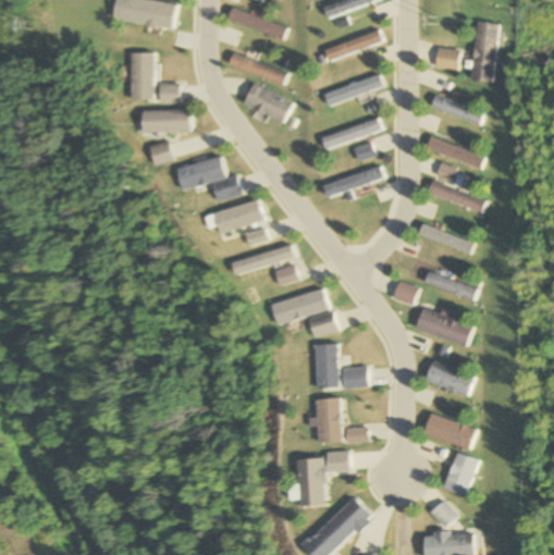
[(341,0),(322,7),(327,17),(379,0),(341,0)]
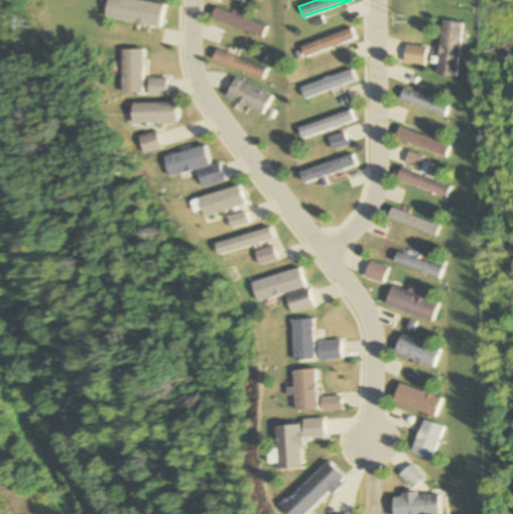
[(463,22),(443,19),(436,75),(457,77),(463,22)]
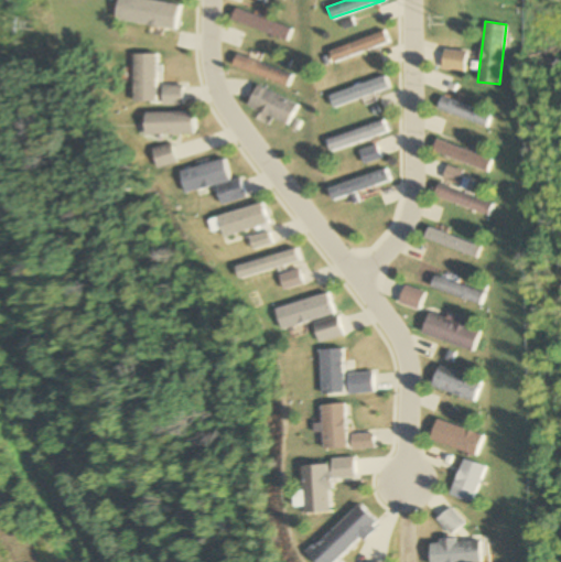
[(388,43),(385,32),(327,49),(331,60),(388,43)]
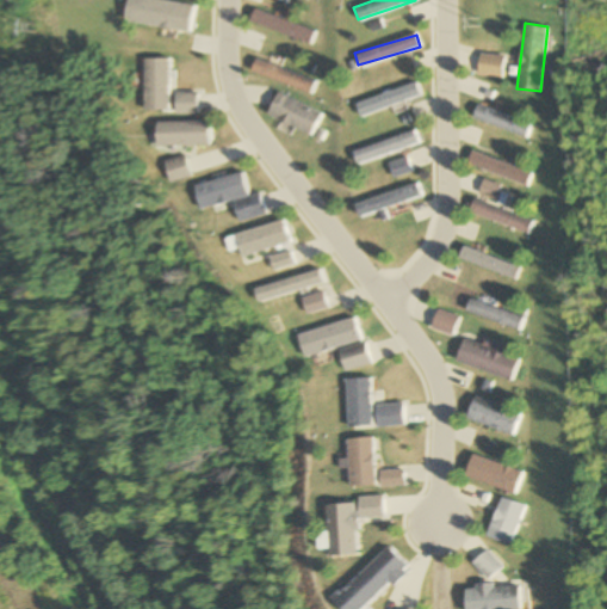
[(502,77),(505,55),(479,53),(477,74),(502,77)]
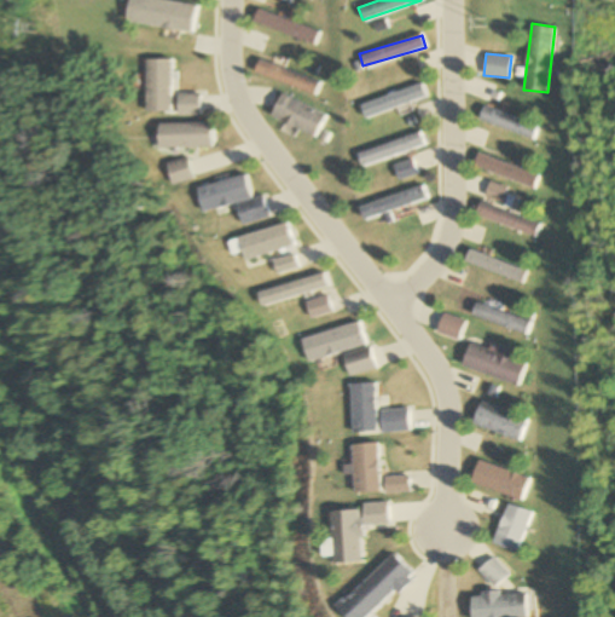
[(144,111),(169,111),(169,59),(144,59),(144,111)]
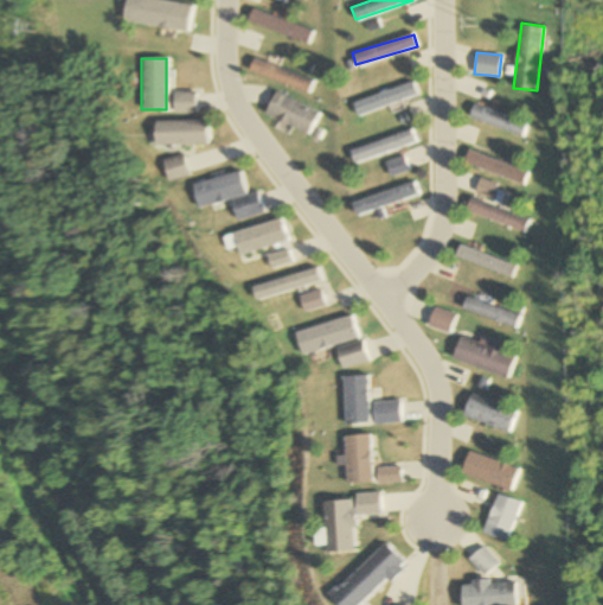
[(417,95),(414,82),(352,101),(355,114),(417,95)]
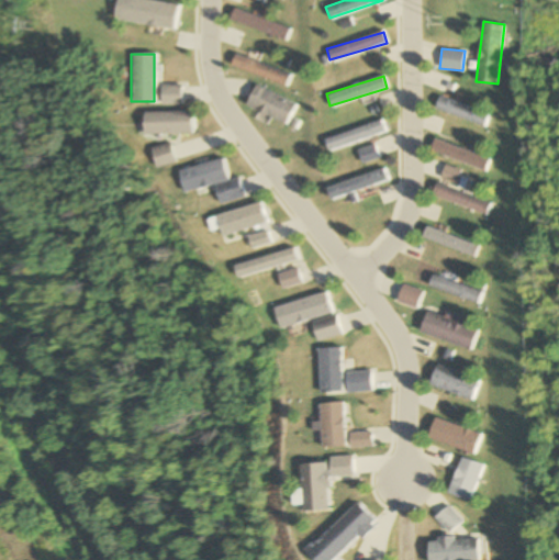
[(179,85),(160,85),(160,102),(179,102),(179,85)]
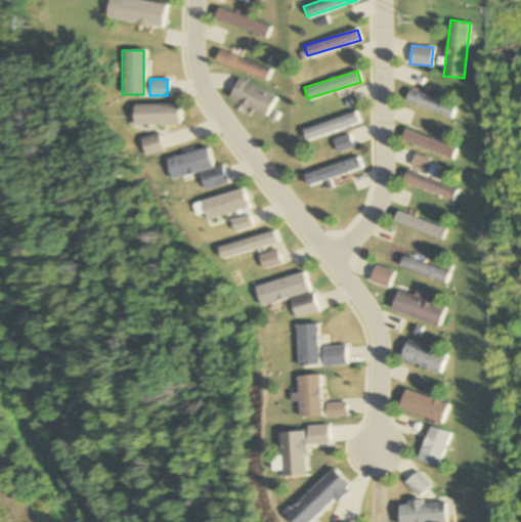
[(405,99),(452,117),(457,105),(409,88),(405,99)]
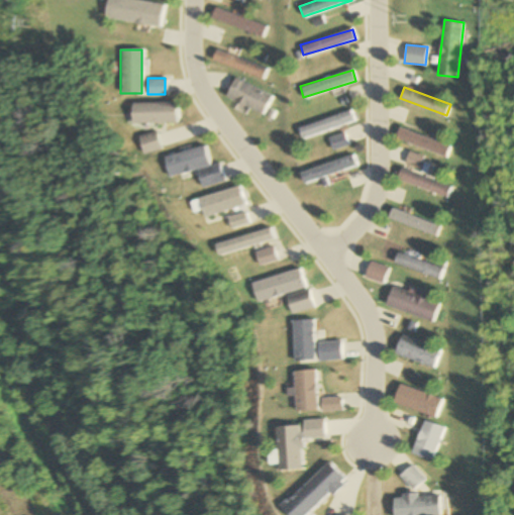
[(178,102),(132,102),(132,122),(178,122),(178,102)]
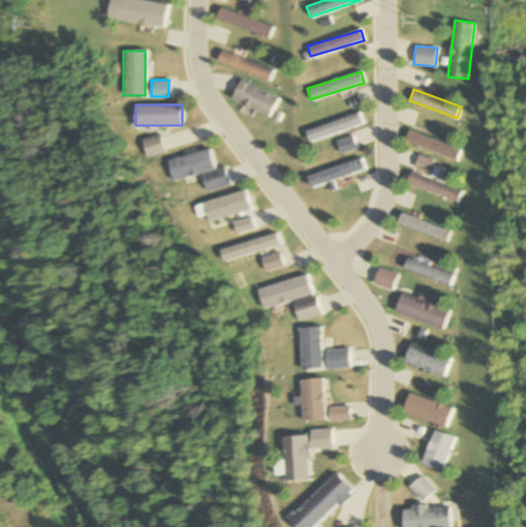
[(304,131),(308,142),(361,122),(357,112),(304,131)]
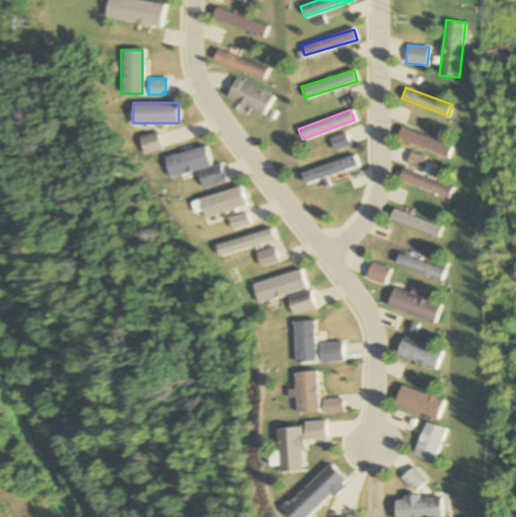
[(396,138),(448,156),(452,144),(400,126),(396,138)]
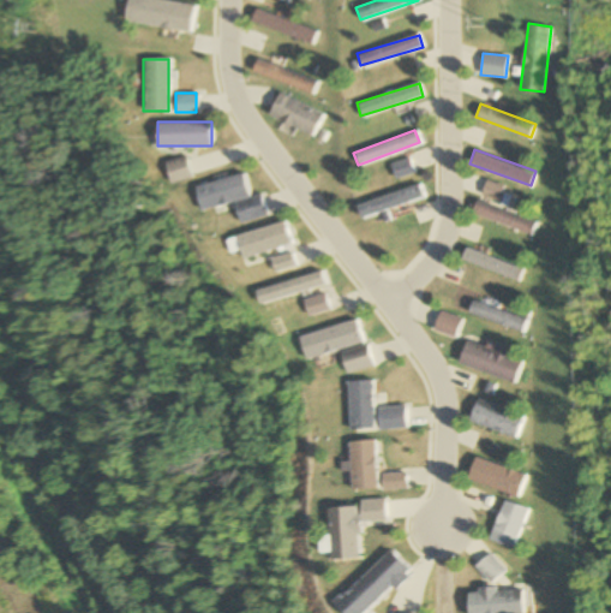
[(173,184),(193,178),(186,156),(166,162),(173,184)]
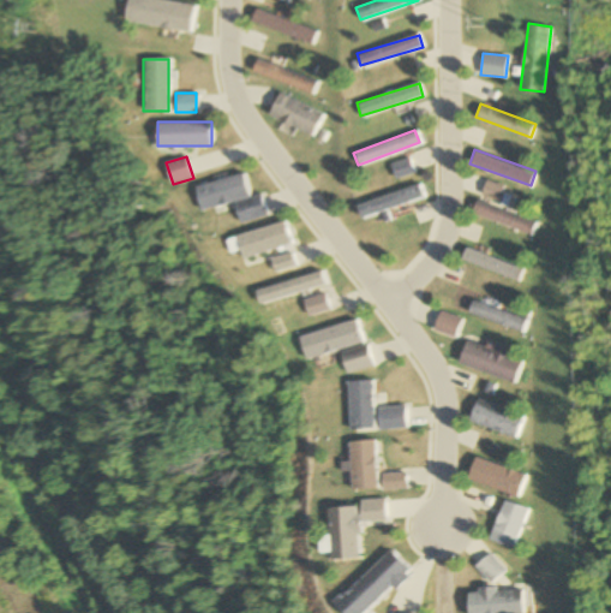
[(268,214),(263,194),(251,196),(245,173),(197,185),(204,210),(238,201),(244,221),(268,214)]
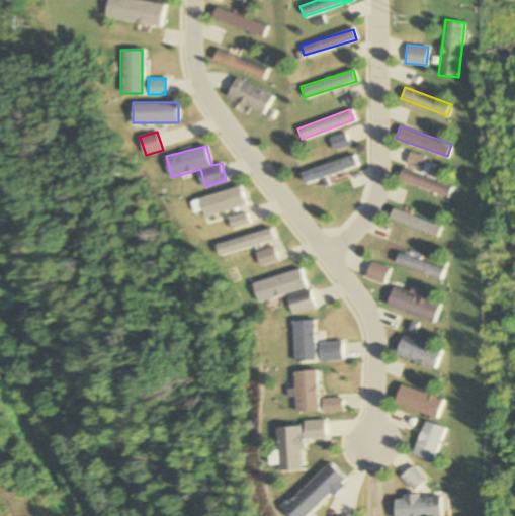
[(451,185),(400,167),(396,179),(447,197),(451,185)]
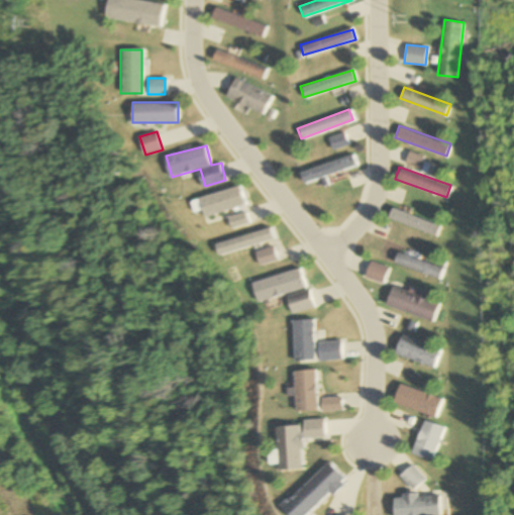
[(385,220),(434,236),(438,224),(390,207),(385,220)]
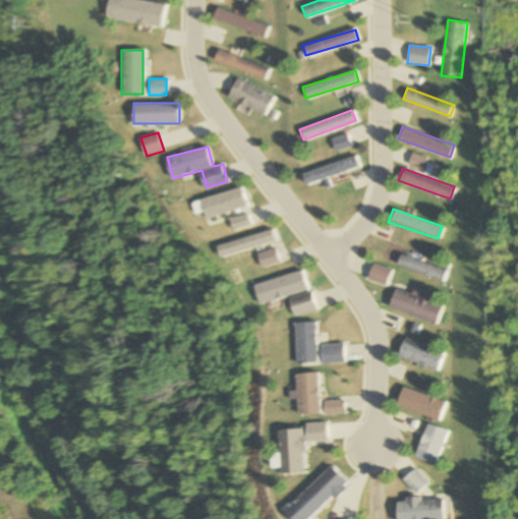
[(446,269),(399,253),(395,265),(443,280),(446,269)]
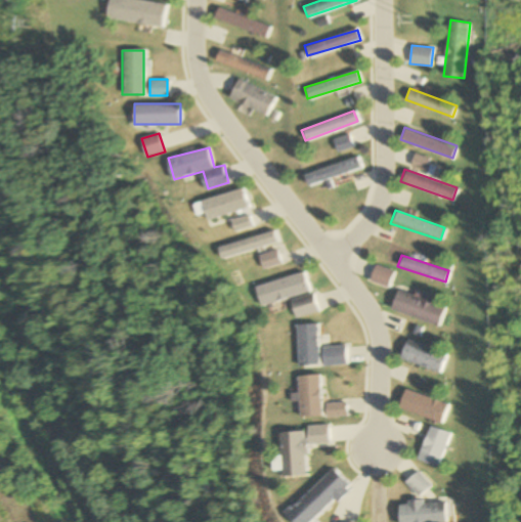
[(390,309),(437,325),(444,307),(433,303),(435,296),(422,291),(420,297),(397,290),(390,309)]
